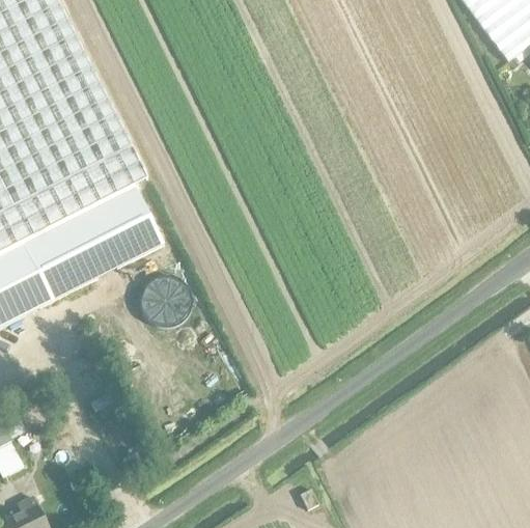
[(0,0),(0,252),(22,241),(147,177),(58,0),(0,0)]
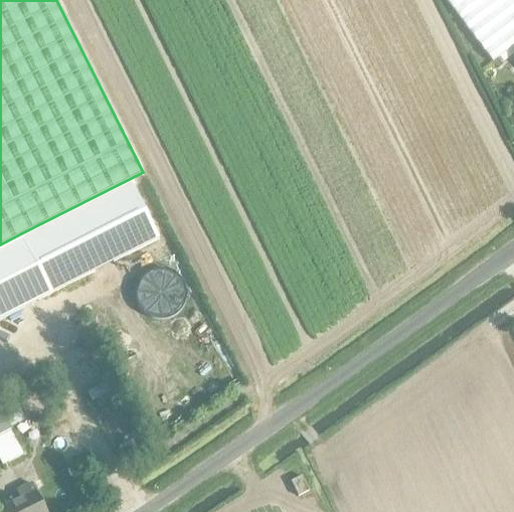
[(448,0),(493,58),(512,44),(513,42),(513,0),(448,0)]
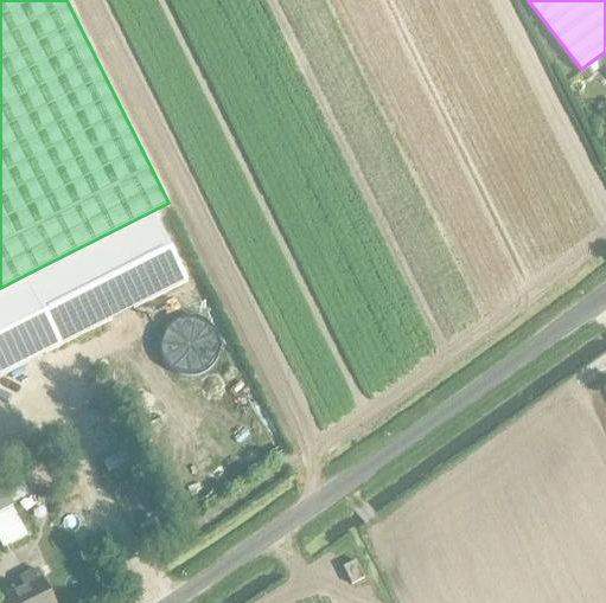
[(25,275),(0,288),(0,374),(61,345),(25,275)]
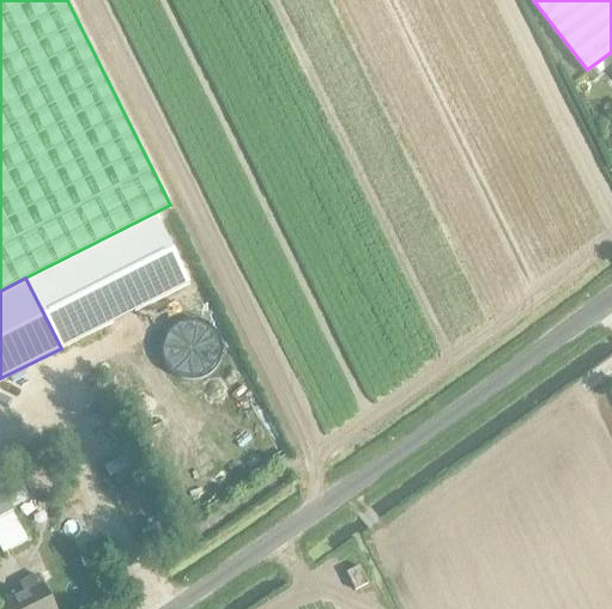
[(175,353),(200,373),(225,340),(194,316),(183,329),(189,334),(175,353)]
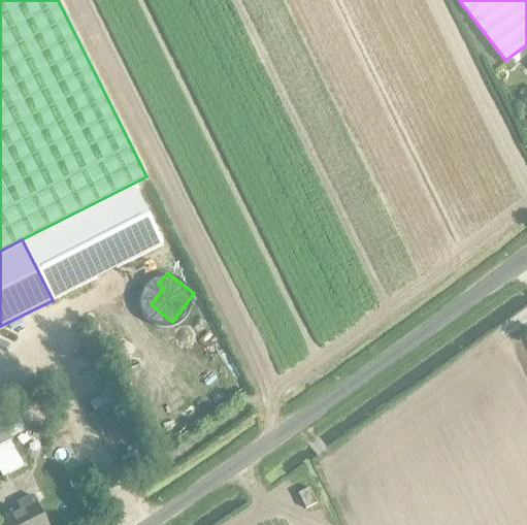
[(0,413),(0,465),(4,474),(26,464),(0,413)]
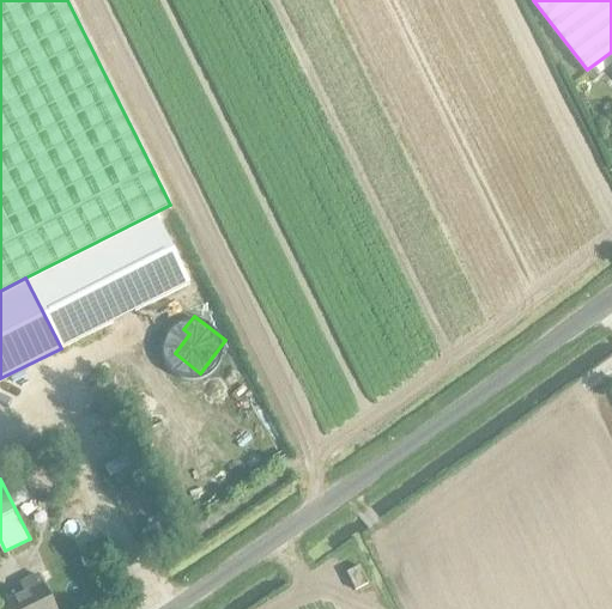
[(346,568),(356,586),(368,580),(359,562),(346,568)]
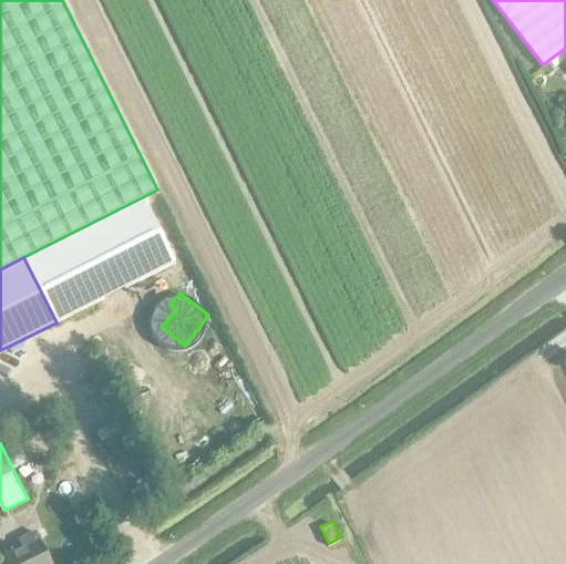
[(0,559),(0,563),(52,563),(35,530),(19,537),(23,546),(0,559)]
